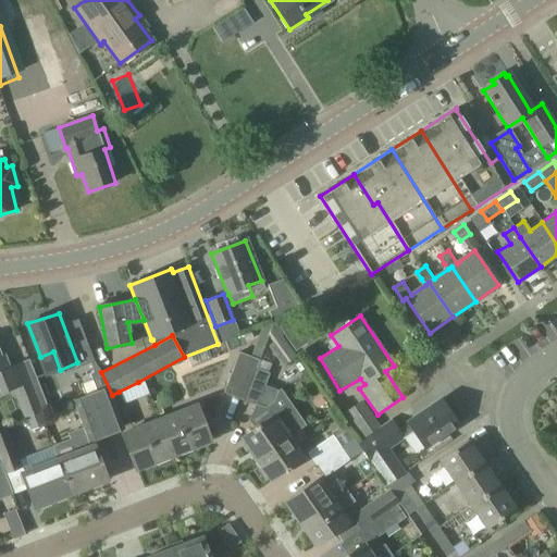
[(223,393),(244,400),(256,368),(259,360),(238,351),(223,393)]
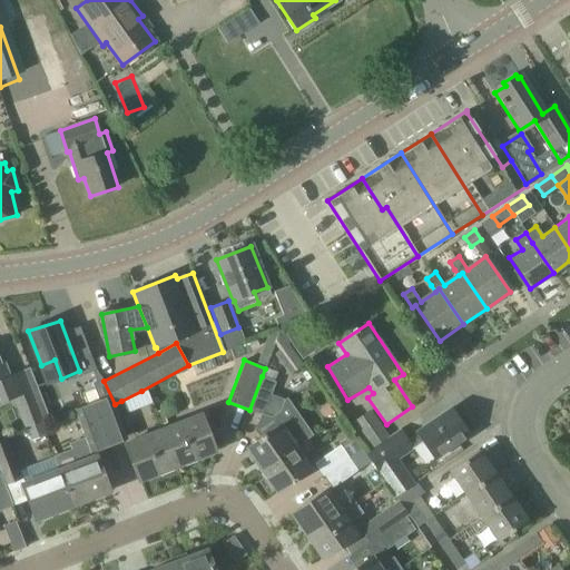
[(5,364),(0,365),(0,397),(1,401),(13,396),(26,426),(48,418),(29,370),(9,377),(5,364)]
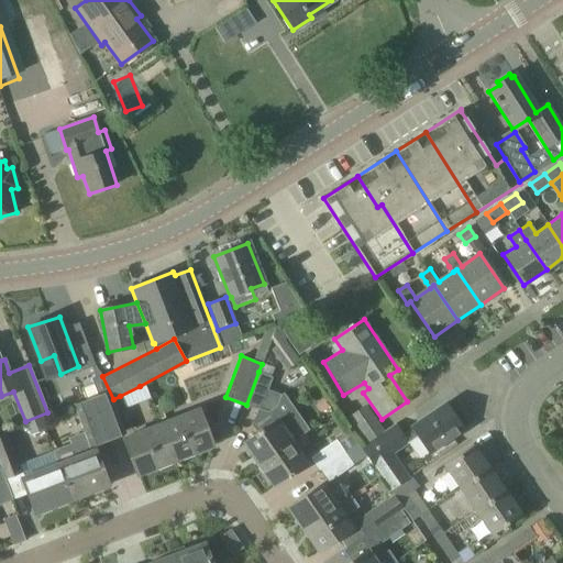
[(267,389),(272,377),(258,372),(246,405),(273,416),(282,395),(267,389)]
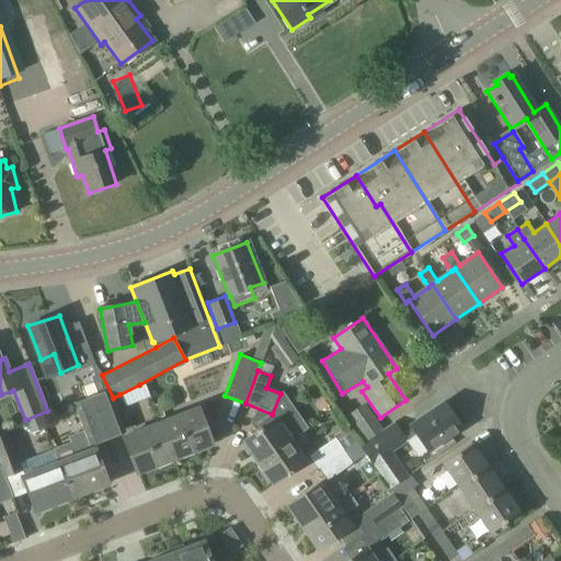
[(151,398),(145,381),(139,385),(119,395),(125,408),(151,398)]
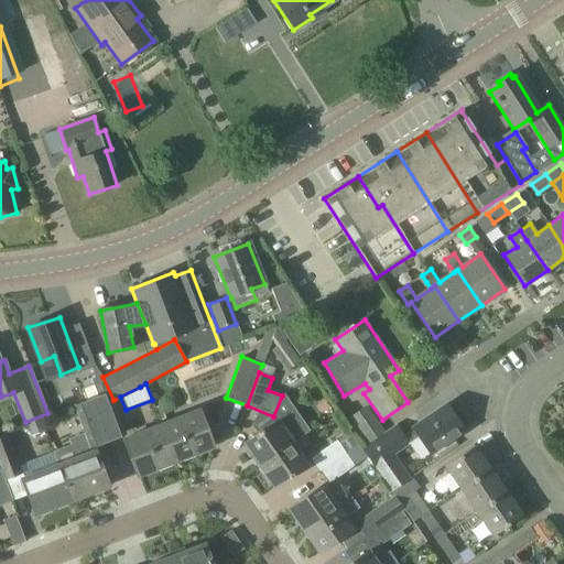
[(108,440),(125,433),(108,391),(91,398),(108,440)]
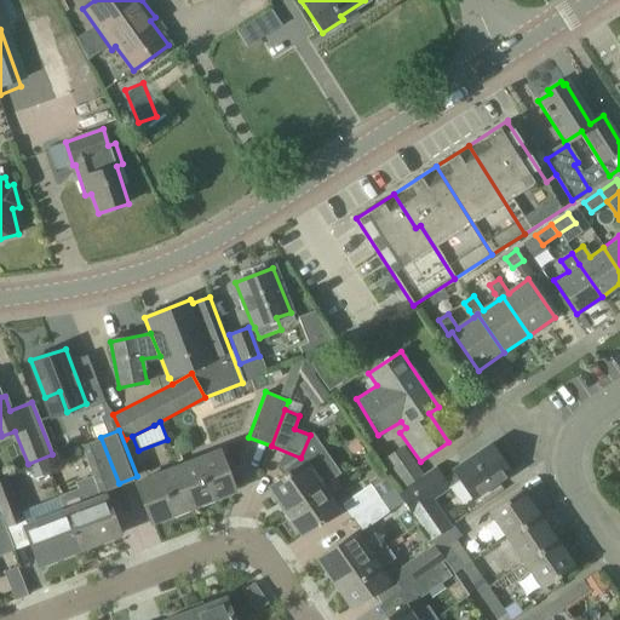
[(99,491),(119,483),(101,437),(81,445),(99,491)]
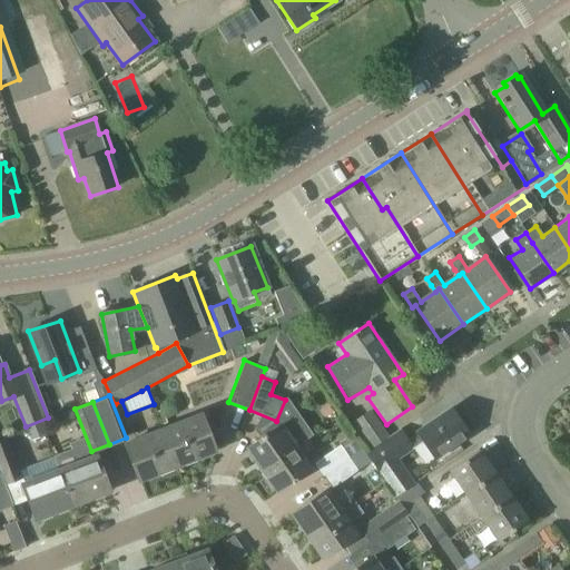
[(400,428),(364,453),(379,473),(414,449),(424,442),(434,458),(468,435),(450,409),(416,432),(406,439),(400,428)]
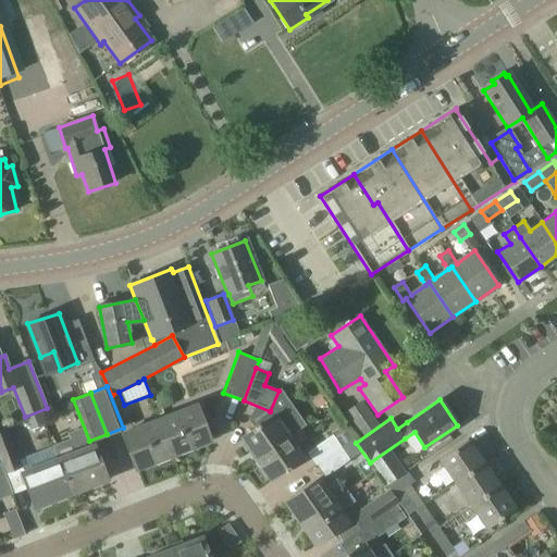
[(173,456),(210,442),(196,406),(159,420),(173,456)]
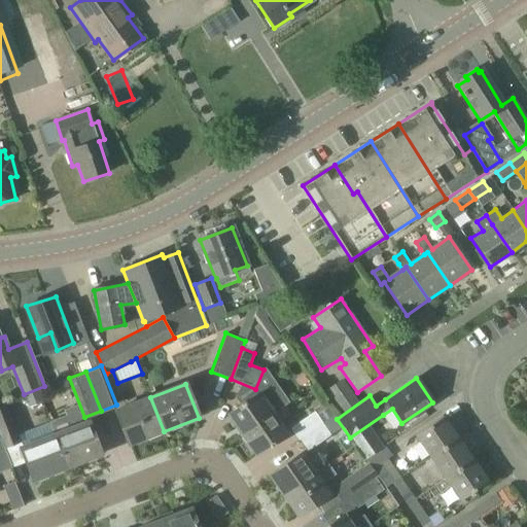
[(243,434),(283,407),(283,406),(287,402),(278,389),(264,398),(259,392),(229,413),(243,434)]
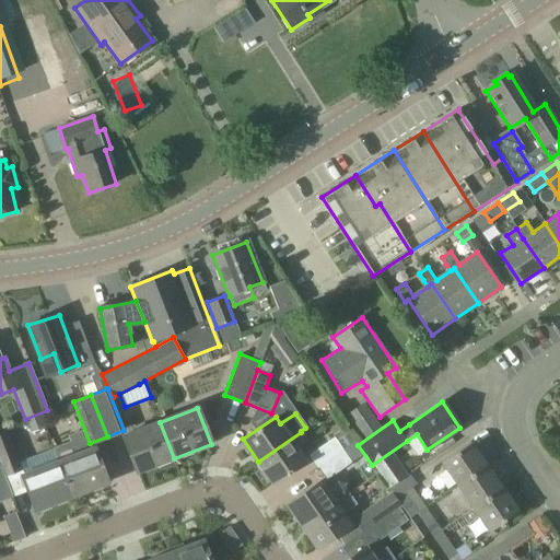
[(138,473),(174,458),(160,422),(124,436),(138,473)]
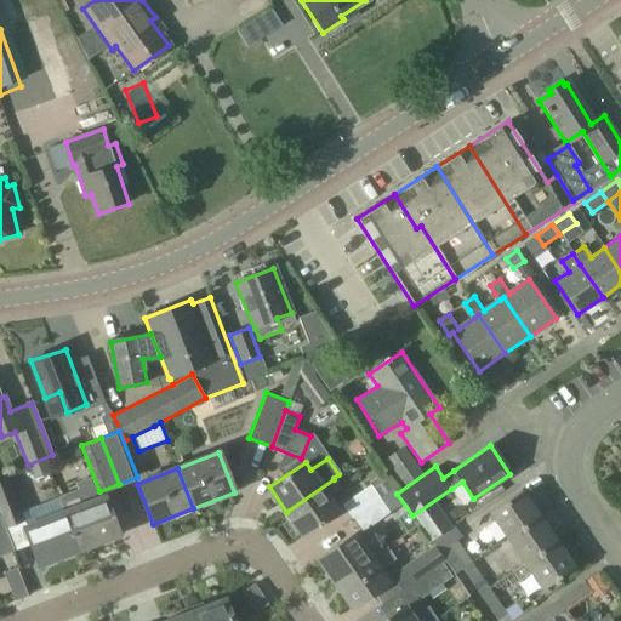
[(0,514),(1,517),(5,528),(24,520),(23,518),(6,474),(3,476),(0,477),(0,514)]
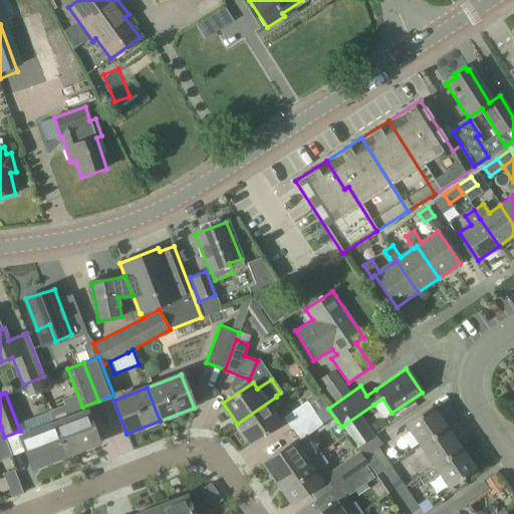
[(276,397),(237,424),(250,443),(280,423),(272,410),(281,404),(276,397)]
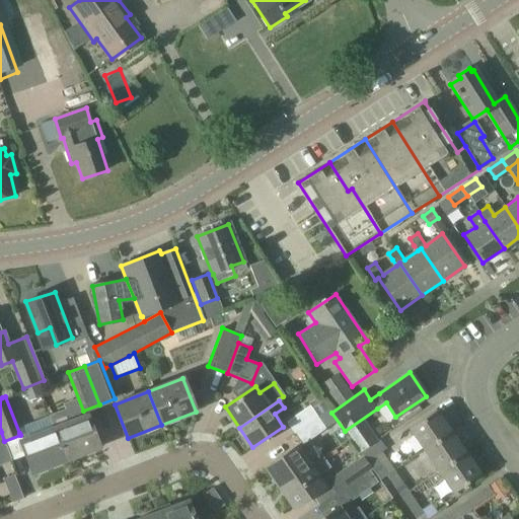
[(309,405),(286,422),(295,435),(319,419),(309,405)]
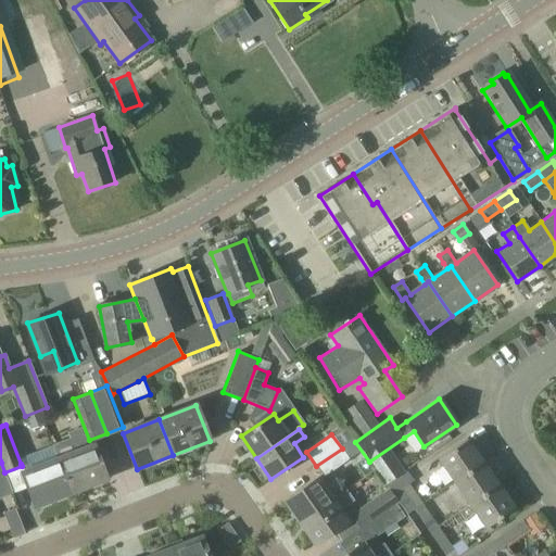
[(454,483),(482,464),(467,441),(438,459),(454,483)]
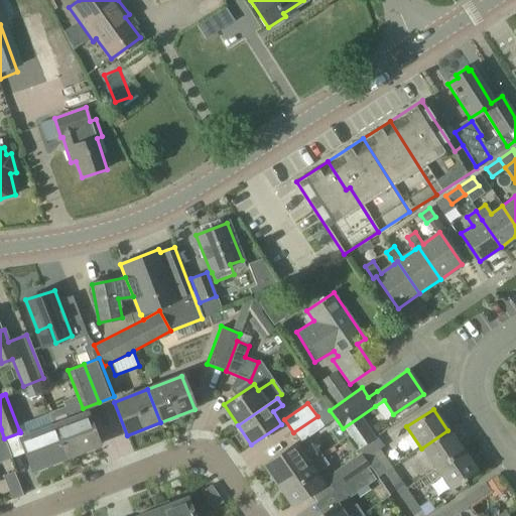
[(53,425),(67,458),(99,445),(87,412),(53,425)]
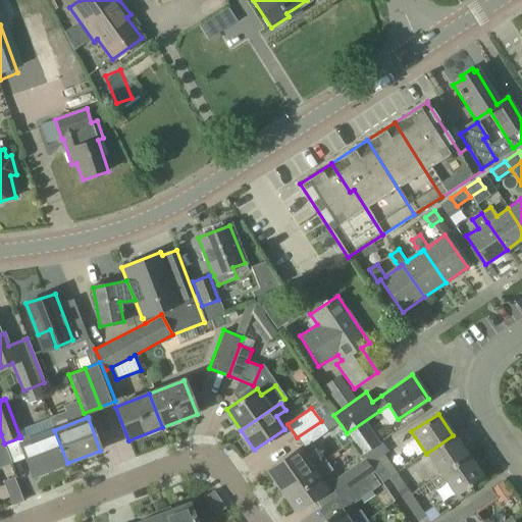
[(321,421),(297,437),(304,448),(327,431),(321,421)]
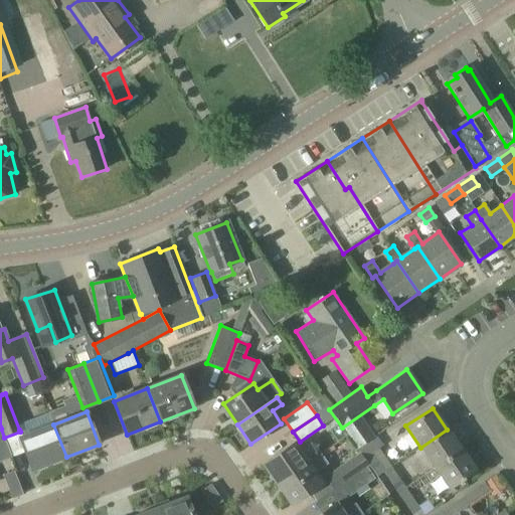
[(53,424),(20,438),(32,470),(66,457),(53,424)]
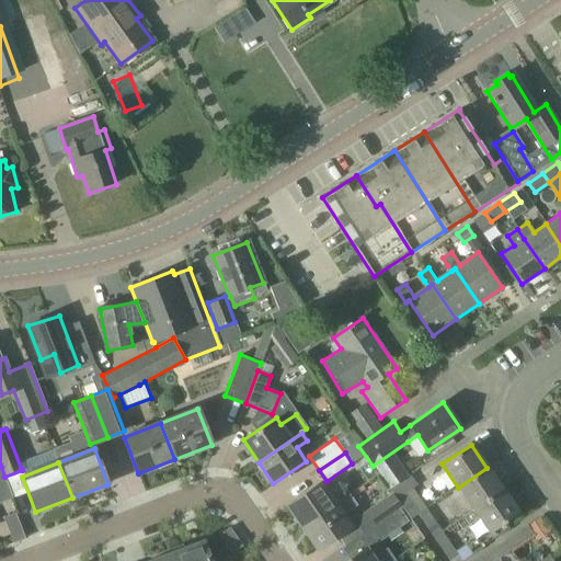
[(1,467),(0,467),(0,504),(13,500),(8,485),(4,477),(1,467)]
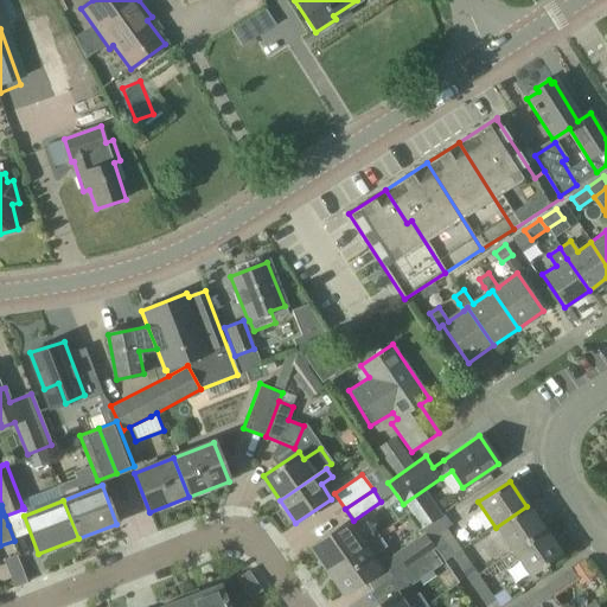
[(526,506),(496,528),(511,550),(512,551),(543,530),(526,506)]
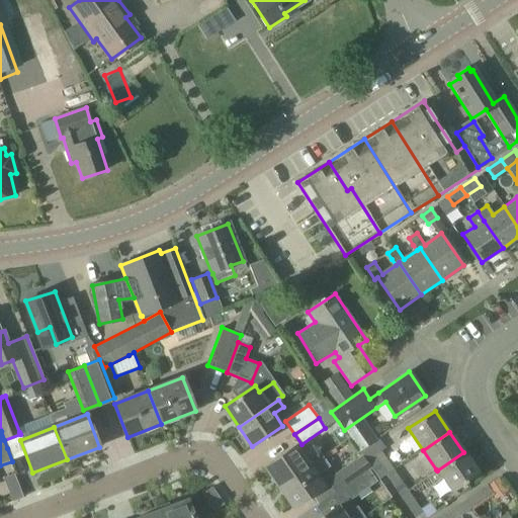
[(378,437),(359,452),(367,463),(370,468),(378,480),(398,466),(397,465),(393,468),(380,451),(385,447),(378,437)]
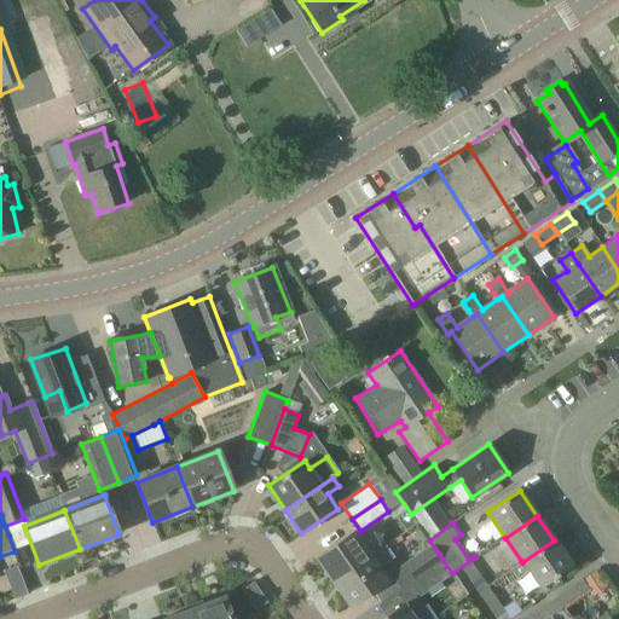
[(335,582),(386,547),(377,534),(363,544),(354,533),(319,557),(335,582)]
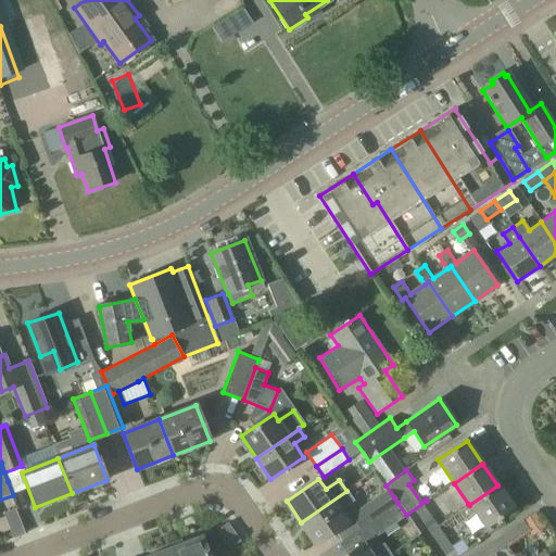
[(513,508),(497,485),(469,505),(468,504),(458,512),(464,520),(475,513),(484,528),(513,508)]
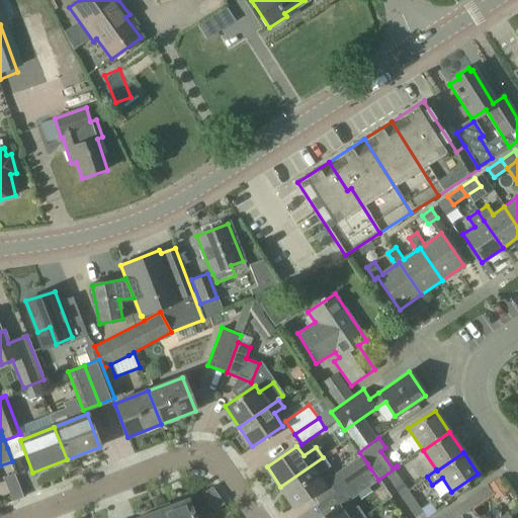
[(317,506),(336,494),(335,493),(329,484),(324,487),(317,476),(330,466),(323,457),(280,487),(293,507),(310,496),(317,506)]
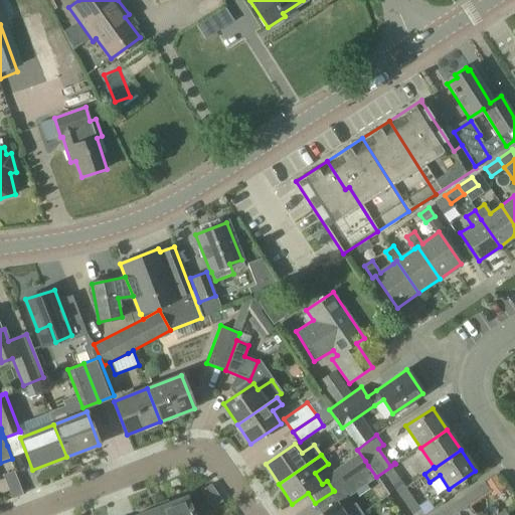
[(346,481),(368,466),(365,461),(353,469),(348,462),(325,478),(327,481),(333,490),(346,481)]
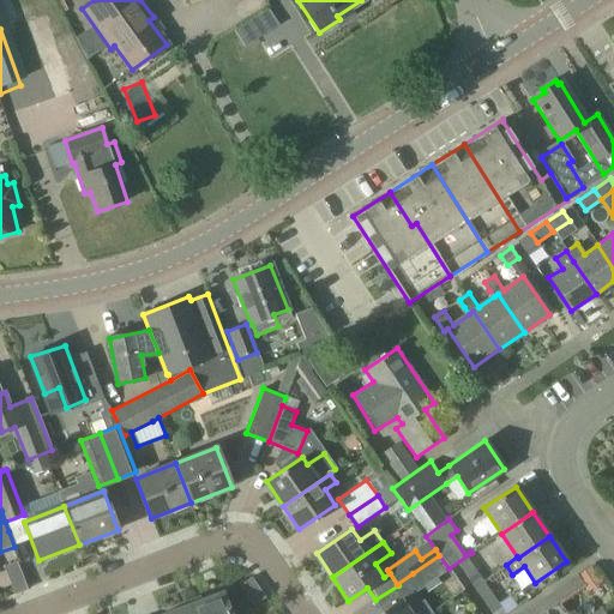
[(463,590),(471,584),(486,575),(471,553),(449,569),(463,590)]
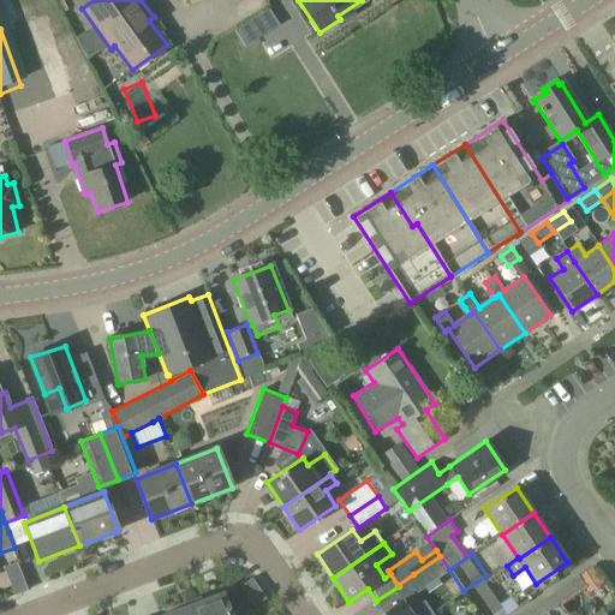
[(553,593),(559,603),(585,585),(587,587),(598,580),(592,571),(580,578),(578,575),(553,593)]
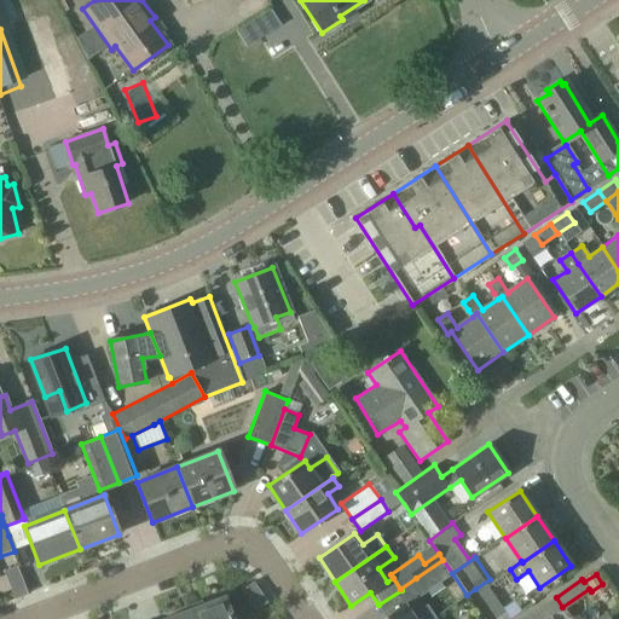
[(416,578),(400,589),(401,590),(409,601),(426,590),(416,578)]
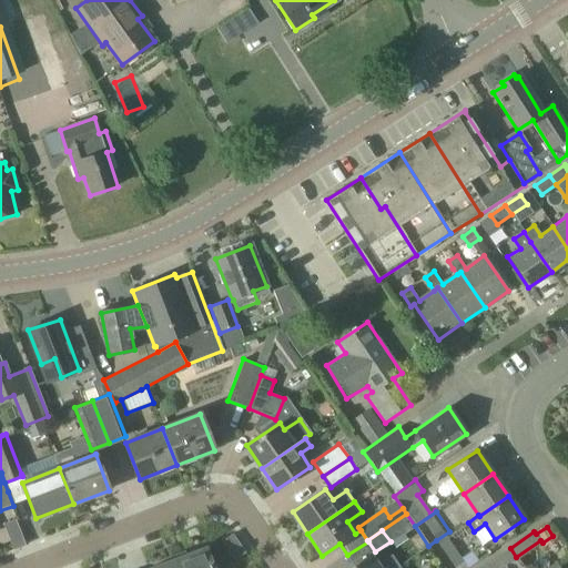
[(447,537),(450,535),(449,531),(436,540),(454,567),(466,567),(472,565),(465,557),(462,559),(447,537)]
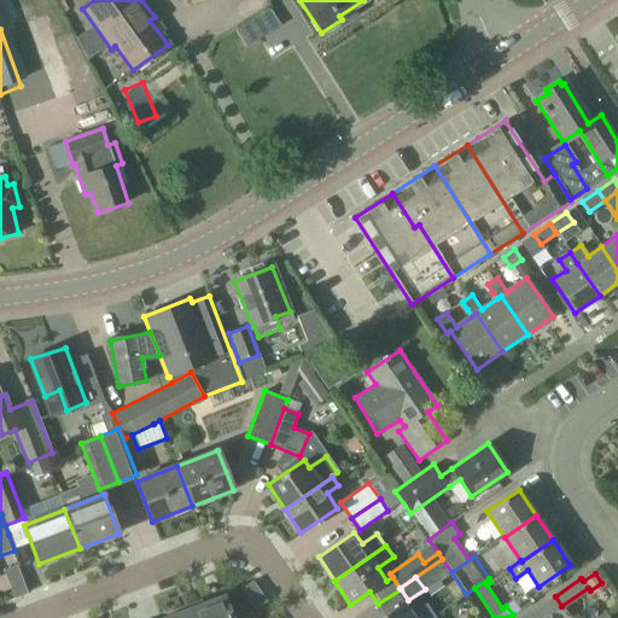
[(231,617),(223,596),(192,608),(194,617),(231,617)]
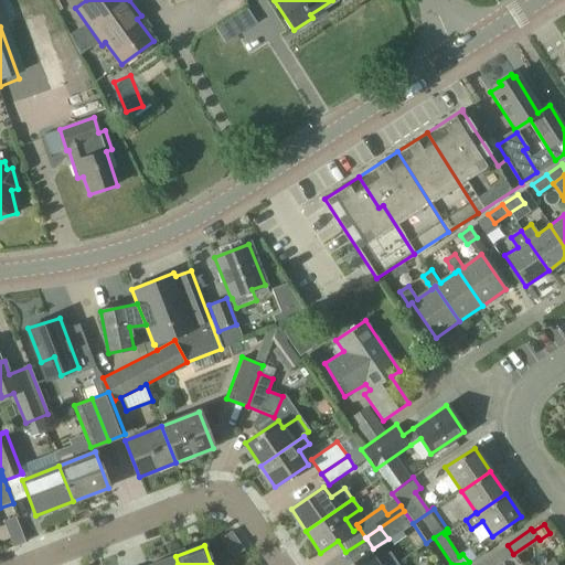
[(487,564),(497,564),(513,554),(508,545),(484,561),(487,564)]
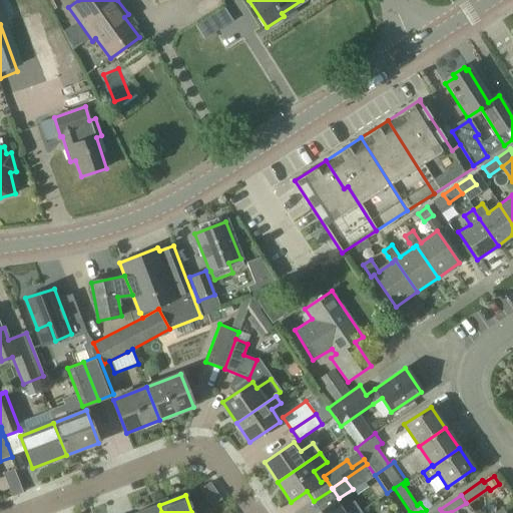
[(358,512),(361,511),(354,500),(341,510),(335,501),(316,512),(358,512)]
